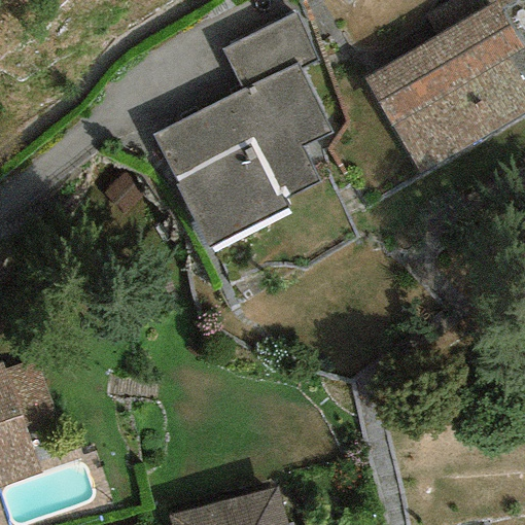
[(363,77),(420,173),(524,111),(524,84),(508,56),(523,46),(501,9),(518,0),(449,0),(425,13),(438,34),(363,77)]
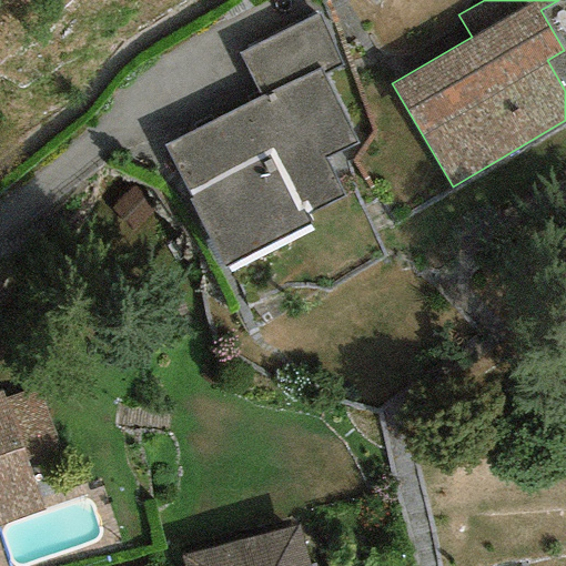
[(317,11),(240,51),(263,97),(322,67),(324,73),(344,63),(317,11)]
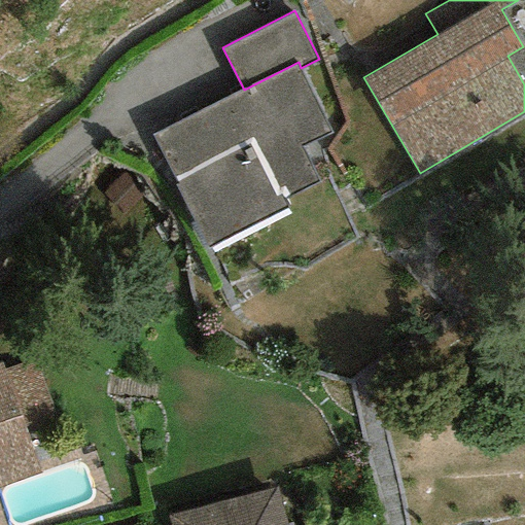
[(244,90),(154,134),(210,245),(285,208),(280,198),(319,179),(303,146),(333,131),(301,68),(299,62),(244,90)]
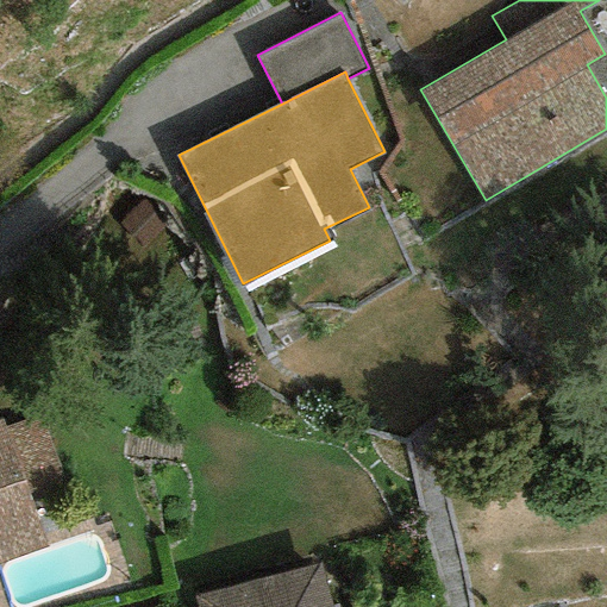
[(6,426),(2,417),(0,417),(0,561),(49,546),(30,492),(64,479),(42,412),(6,426)]
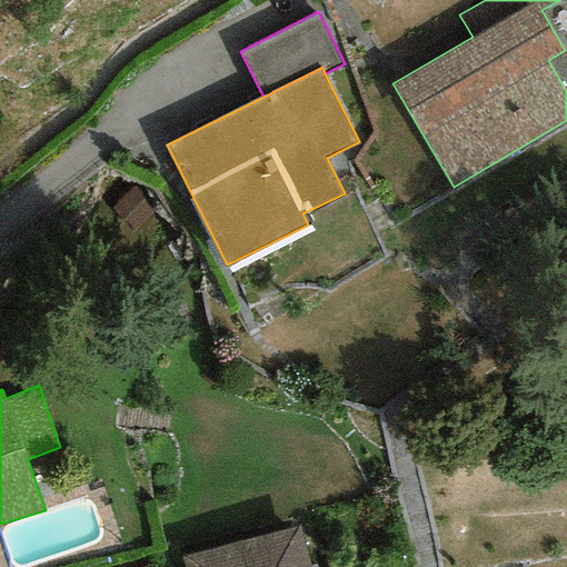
[(311,566),(300,524),(182,556),(185,566),(311,566)]
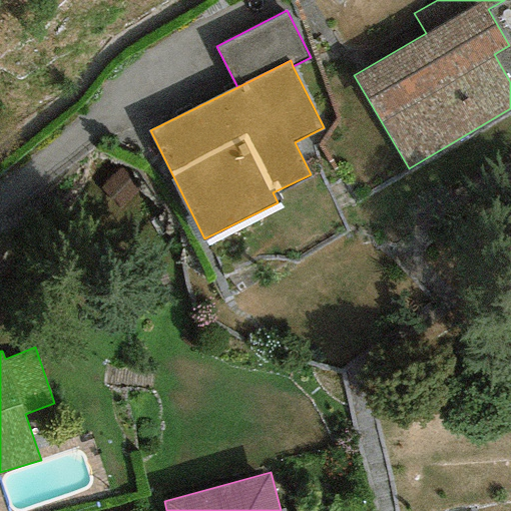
All buildings are outlined.
